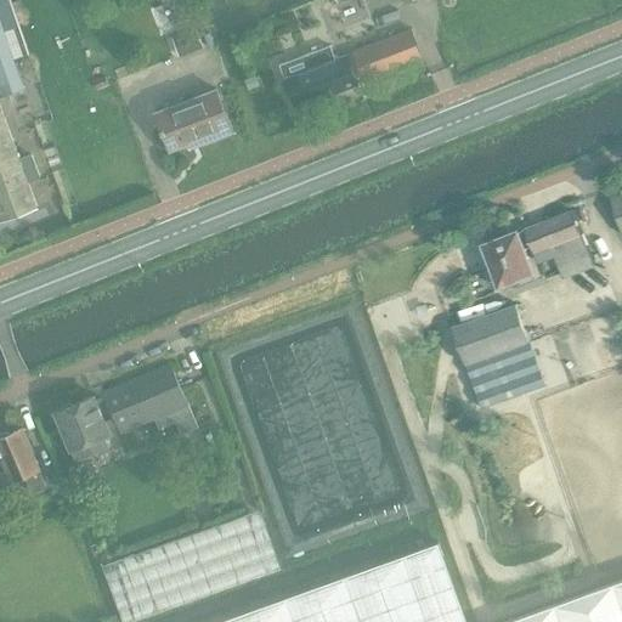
[(10,0),(0,0),(0,91),(3,99),(24,91),(13,61),(29,56),(22,33),(13,9),(10,0)]
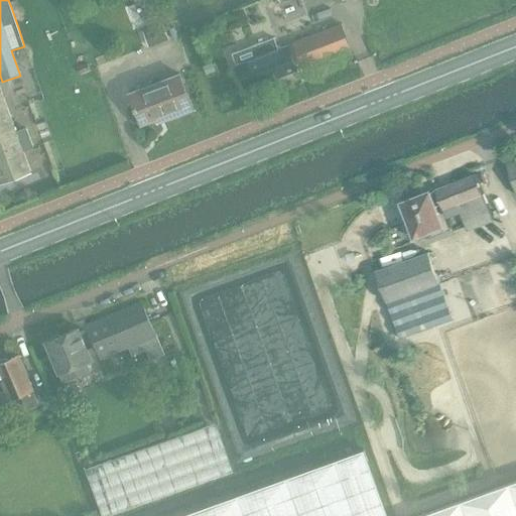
[(149,48),(169,40),(163,24),(143,31),(149,48)]
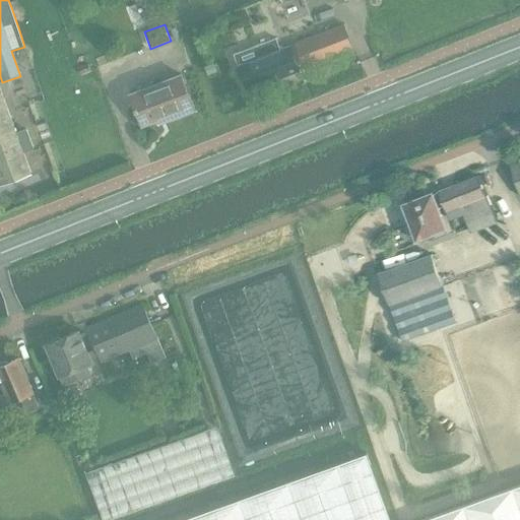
[(316,36),(295,45),(305,69),(352,50),(343,25),(316,36)]
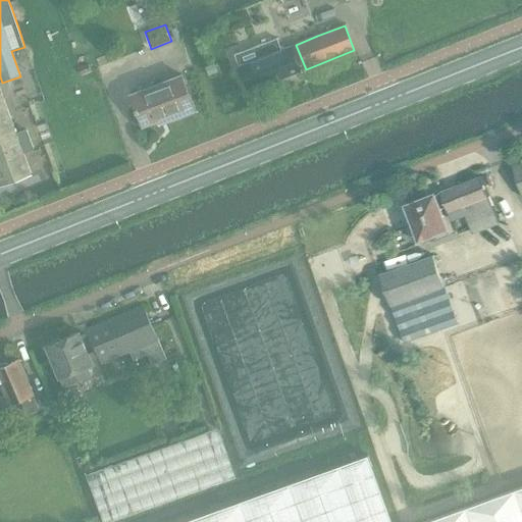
[(281,51),(277,40),(235,55),(240,67),(239,68),(248,92),(300,71),(291,48),(281,51)]
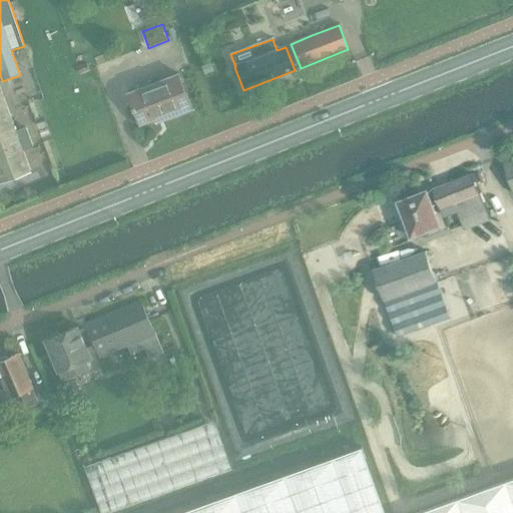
[(205,66),(208,73),(217,69),(214,62),(205,66)]
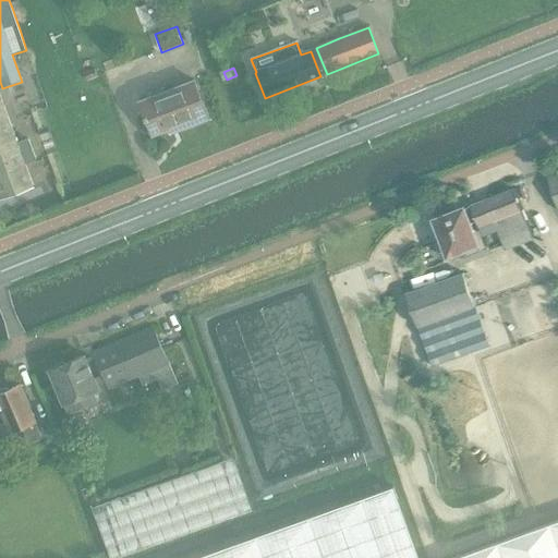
[(95,70),(85,74),(88,83),(98,79),(95,70)]
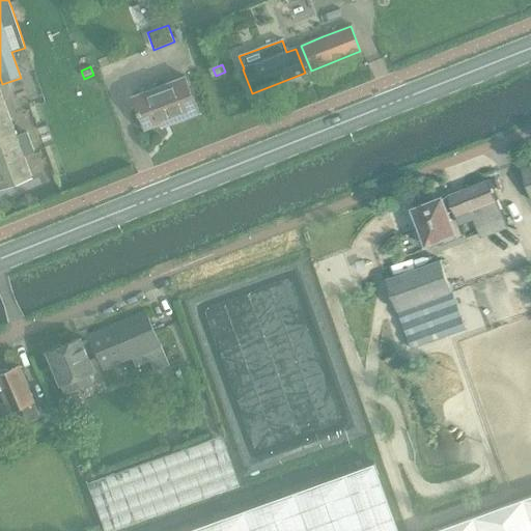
[(137,113),(138,117),(139,116),(144,130),(178,117),(180,121),(199,114),(185,77),(132,96),(138,112),(137,113)]
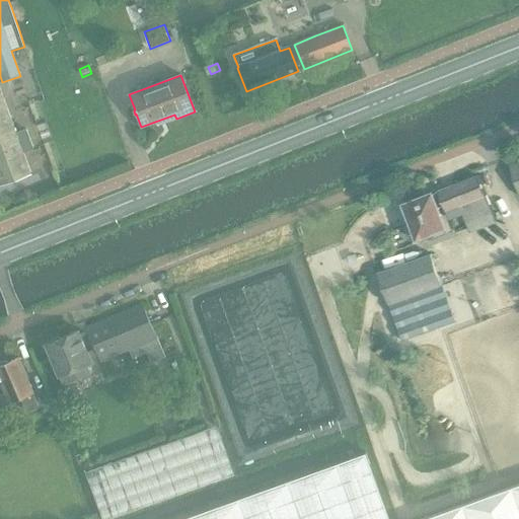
[(22,149),(31,146),(26,132),(17,135),(0,88),(0,182),(1,184),(31,173),(22,149)]
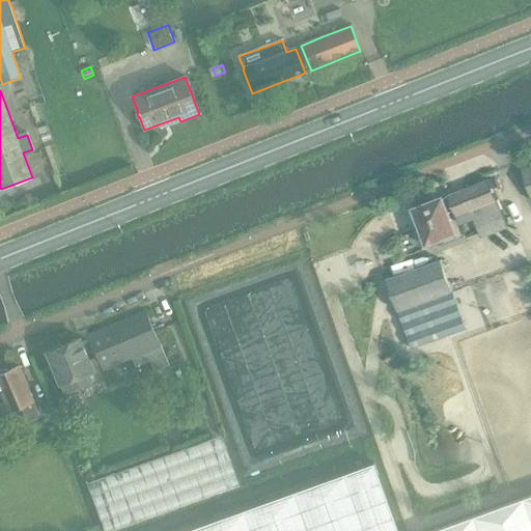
[(530,166),(522,170),(530,195),(530,166)]
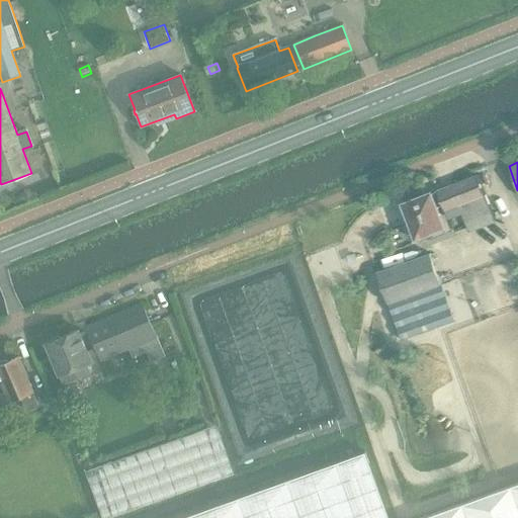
[(438,191),(446,213),(461,208),(469,231),(496,221),(478,176),(438,191)]
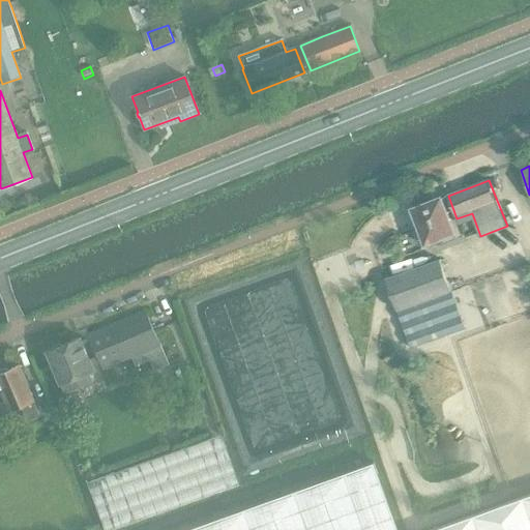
[(443,198),(429,203),(425,202),(420,204),(419,207),(414,209),(422,229),(416,232),(420,243),(428,241),(428,242),(444,236),(446,242),(459,237),(443,198)]
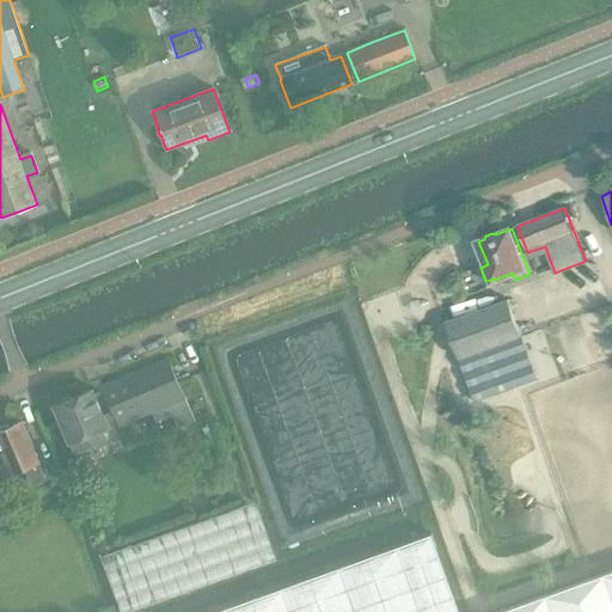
[(522,335),(509,299),(446,322),(459,357),(475,402),(538,379),(522,335)]
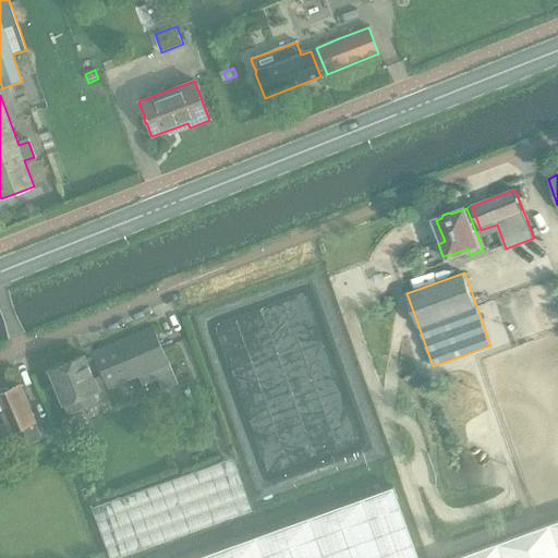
[(154,327),(93,352),(108,389),(169,363),(154,327)]
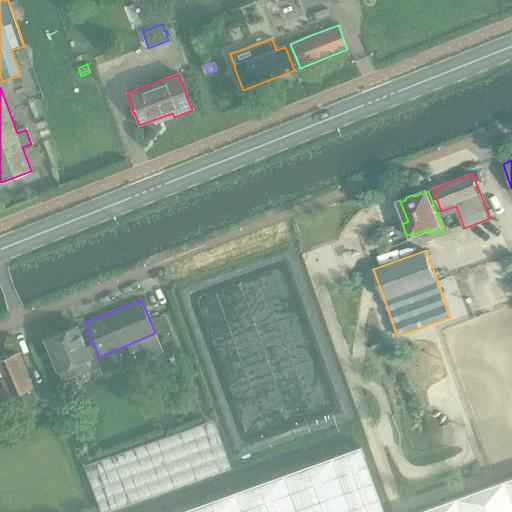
[(63,381),(91,369),(86,359),(91,357),(78,326),(46,340),(59,371),(58,371),(63,381)]
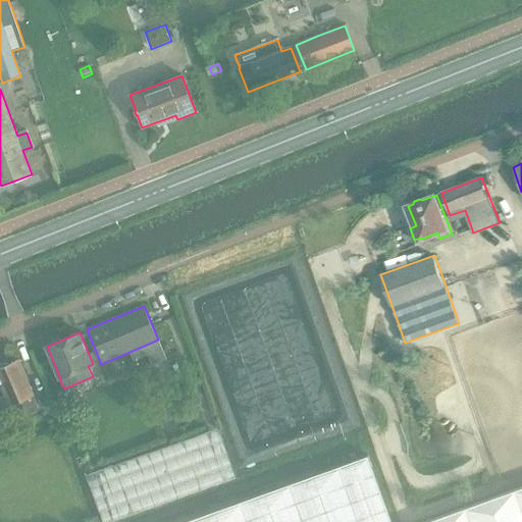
[(0,398),(0,397),(0,416),(7,414),(3,404),(8,402),(9,404),(20,400),(27,415),(40,410),(19,360),(0,367),(0,380),(6,395),(0,398)]
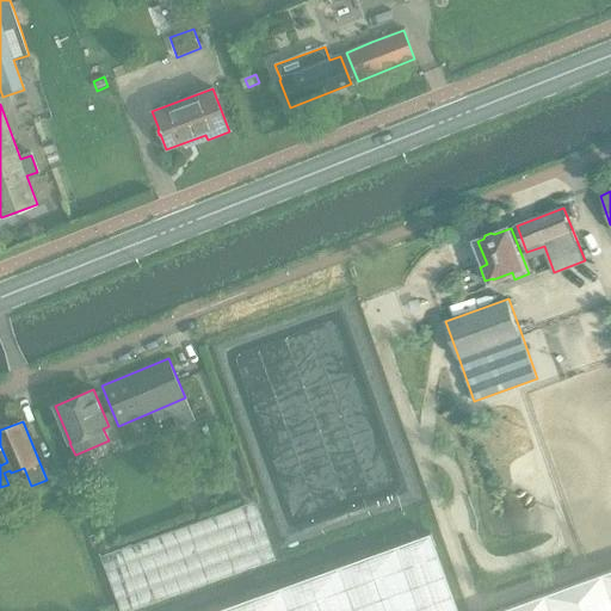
[(121,610),(133,610),(277,560),(255,501),(102,556),(121,610)]
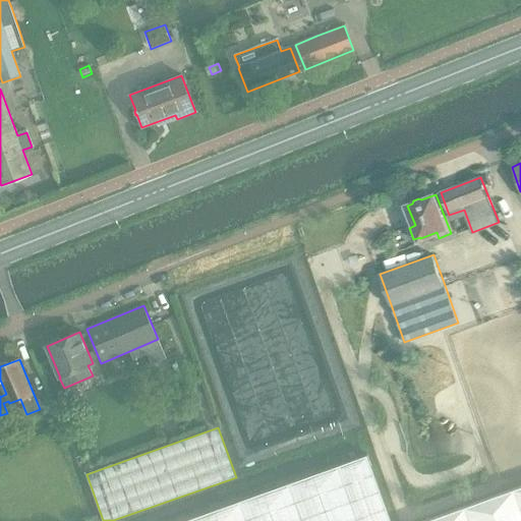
[(520,520),(520,486),(425,520),(391,520),(367,455),(181,520),(520,520)]
